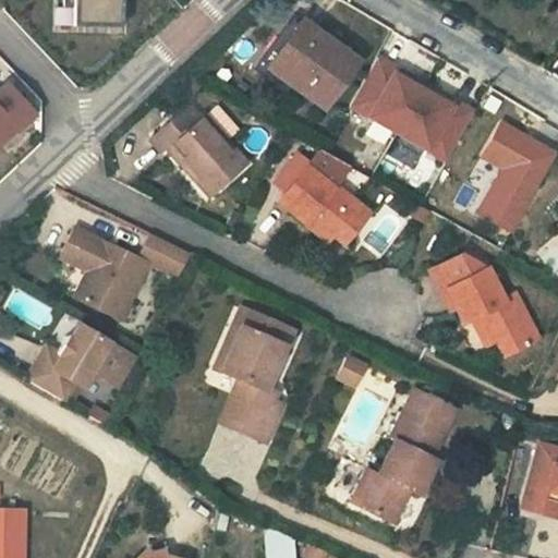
[(61,0),(62,7),(72,7),(72,26),(105,26),(105,19),(121,19),(121,0),(61,0)]
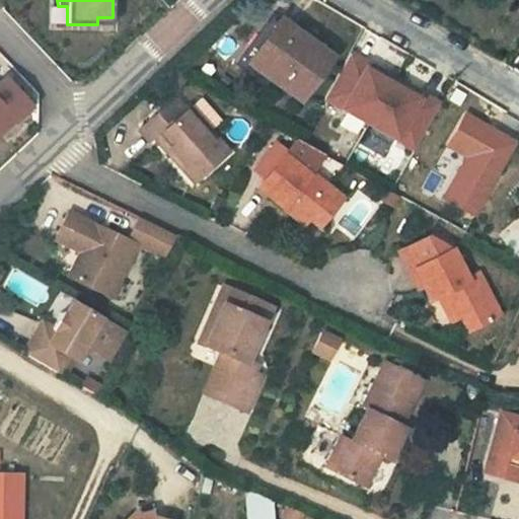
[(339,57),(286,25),(260,65),(312,98),(339,57)]
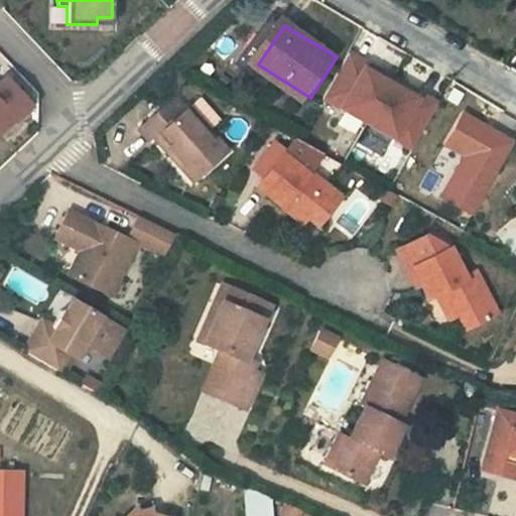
[(355,54),(328,100),(374,126),(399,80),(383,71),(381,76),(370,70),(373,65),(355,54)]
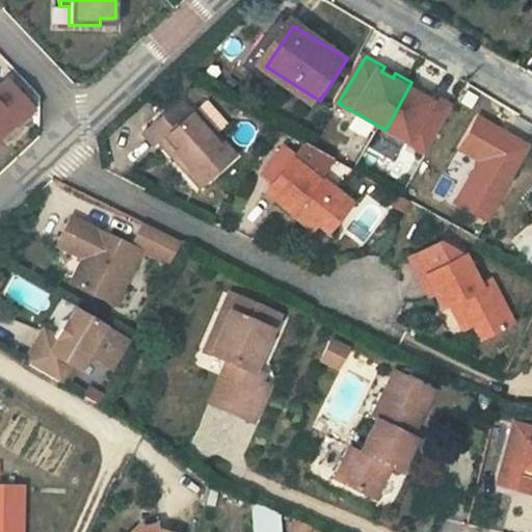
[(0,134),(12,123),(15,125),(31,108),(5,80),(0,84),(0,134)]
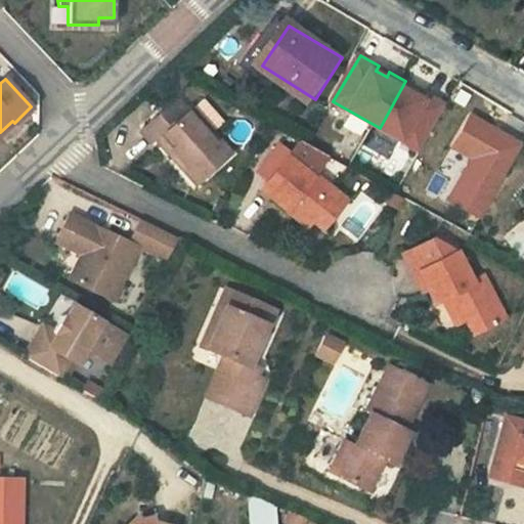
[(405,81),(380,128),(425,153),(452,107),(434,97),(431,101),(421,95),(423,91),(405,81)]
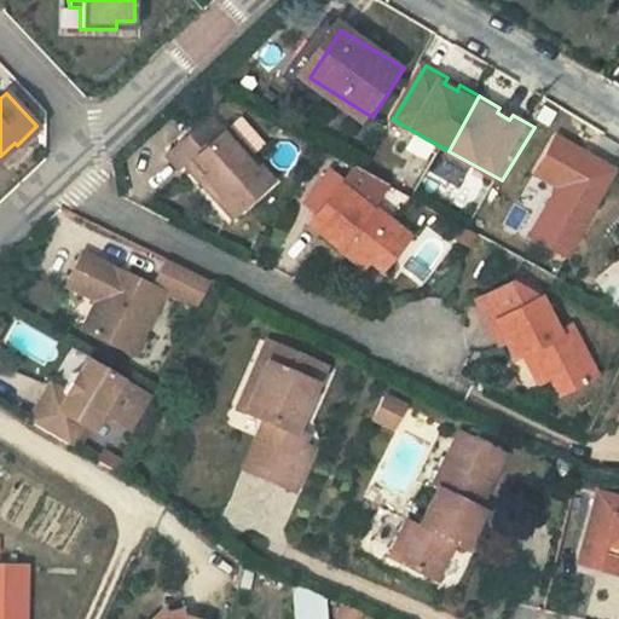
[(202,119),(171,146),(230,214),(267,180),(218,125),(212,129),(202,119)]
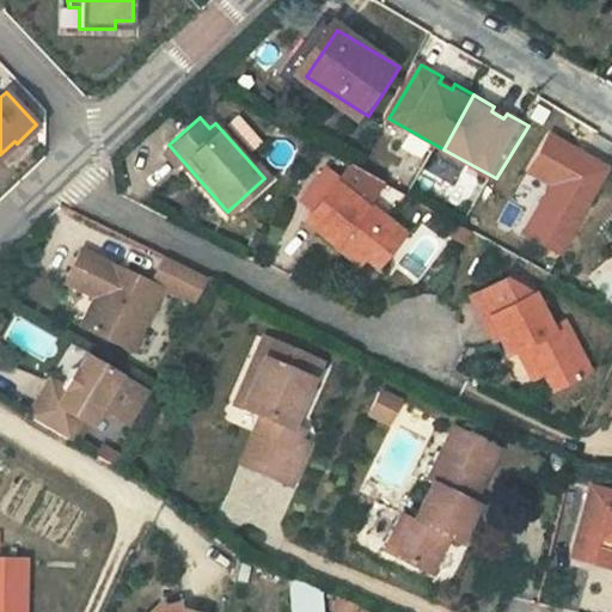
[(557,252),(606,167),(550,135),(530,172),(552,185),(525,233),(557,252)]
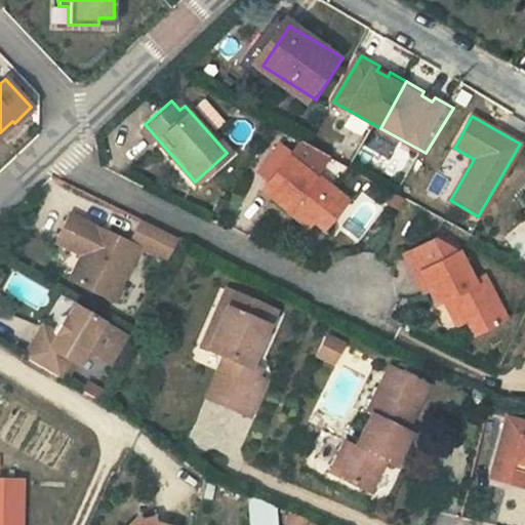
[(303,139),(287,157),(312,176),(330,155),(303,139)]
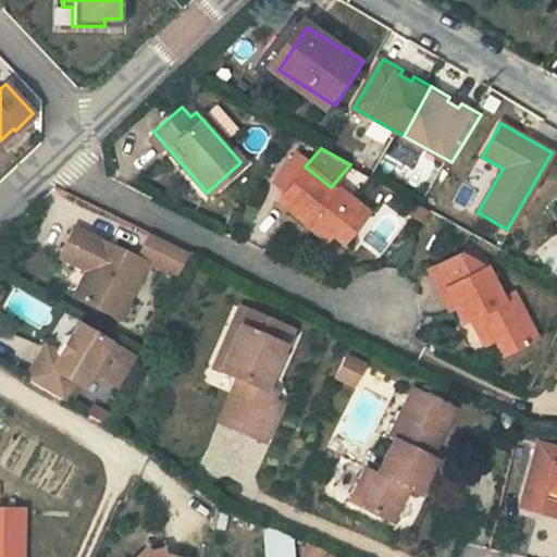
[(261,193),(274,202),(305,166),(293,156),(261,193)]
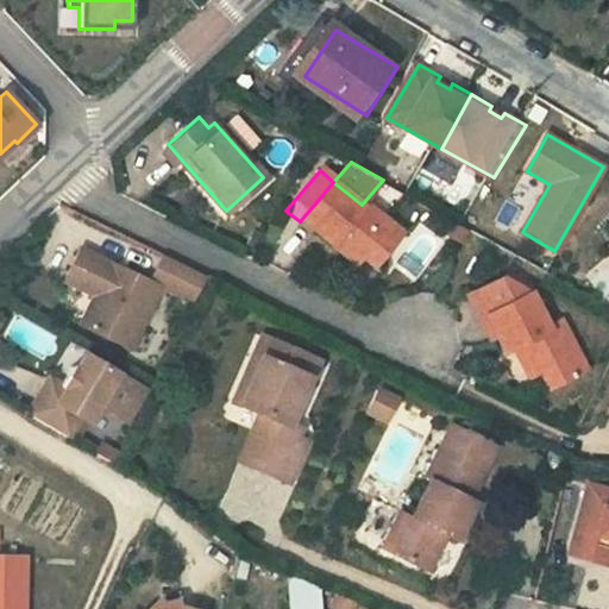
[(300,221),(330,245),(336,238),(346,246),(340,253),(355,264),(363,256),(374,264),(391,244),(376,227),(382,220),(362,205),(333,182),(300,221)]
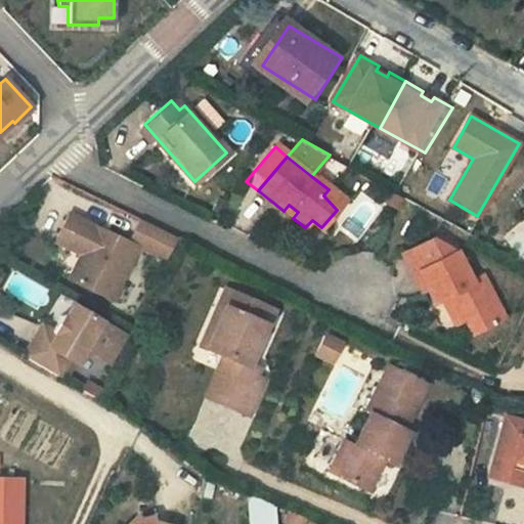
[(136,220),(126,238),(77,217),(69,232),(92,245),(84,260),(76,274),(114,293),(138,245),(163,256),(173,237),(136,220)]
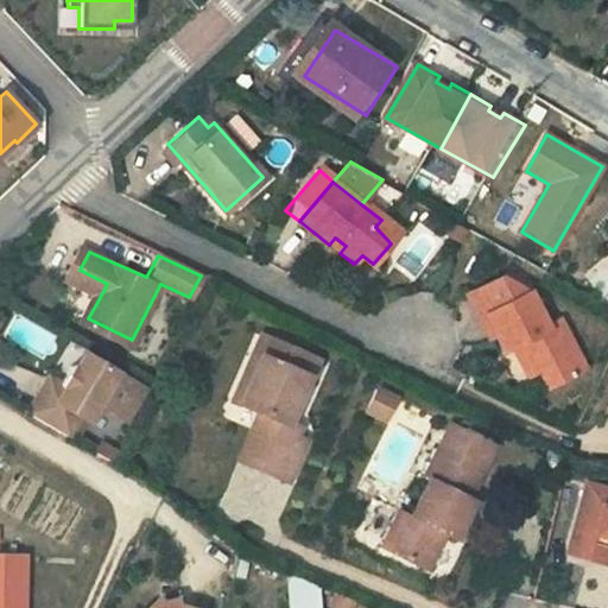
[(70,289),(97,302),(107,284),(80,270),(70,289)]
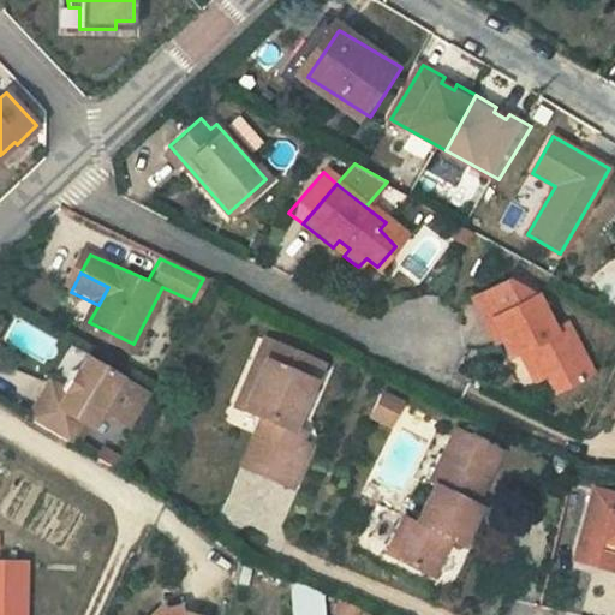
[(477,296),(489,318),(533,294),(523,273),(477,296)]
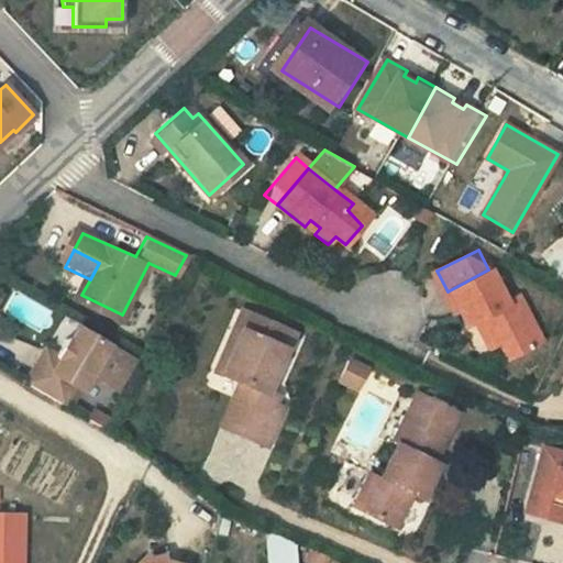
[(488,269),(448,291),(464,322),(472,319),(487,345),(497,341),(505,355),(534,340),(522,319),(530,316),(520,296),(506,301),(488,269)]
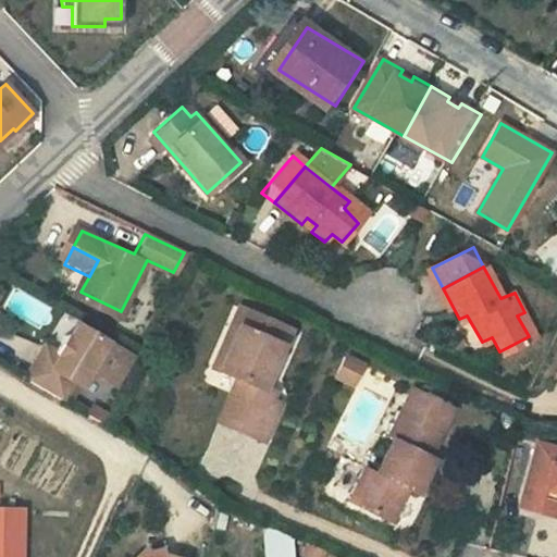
[(209,362),(218,368),(247,306),(239,302),(209,362)]
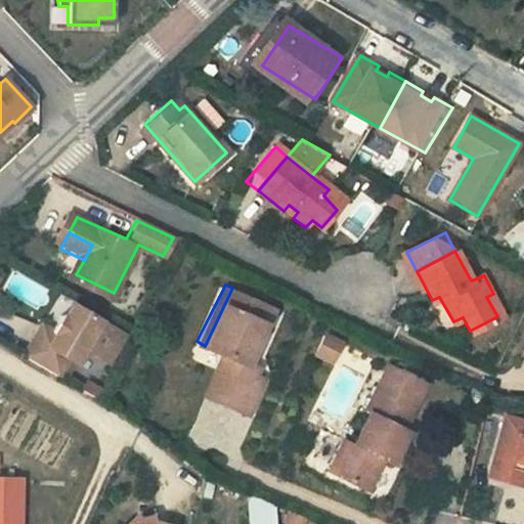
[(265,322),(255,317),(262,301),(232,288),(205,346),(220,354),(213,367),(230,376),(220,399),(244,410),(261,378),(252,373),(257,362),(249,358),(265,322)]
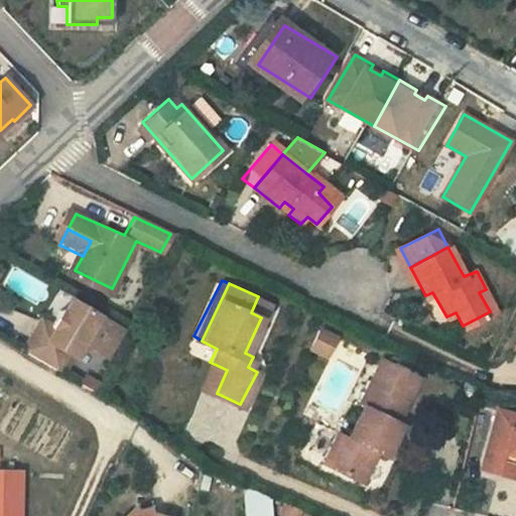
[(73,346),(81,350),(89,337),(117,351),(130,328),(72,296),(63,312),(53,308),(46,320),(54,326),(36,358),(59,372),(66,362),(73,346)]
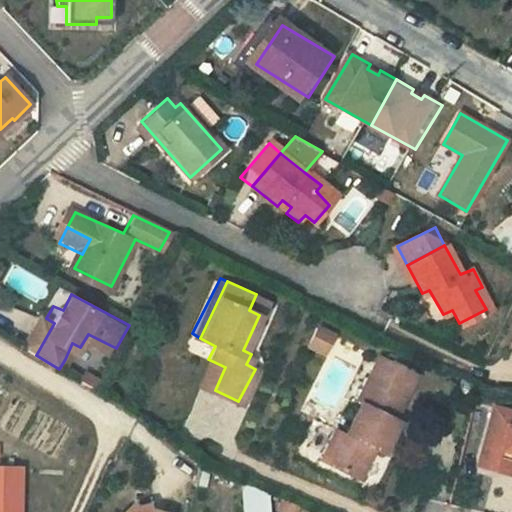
[(256,294),(249,310),(259,315),(267,299),(256,294)]
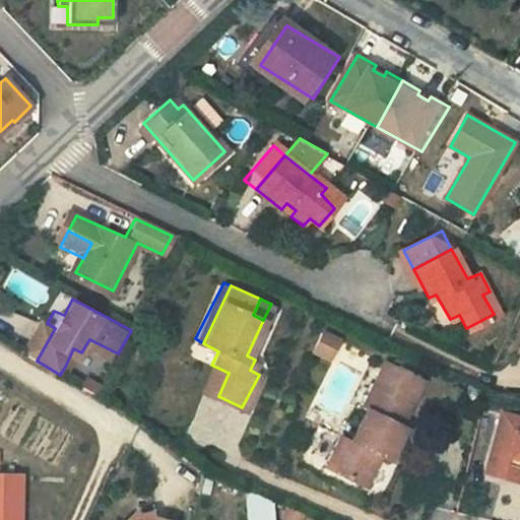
[(37,361),(55,328),(47,323),(39,319),(19,351),(37,361)]
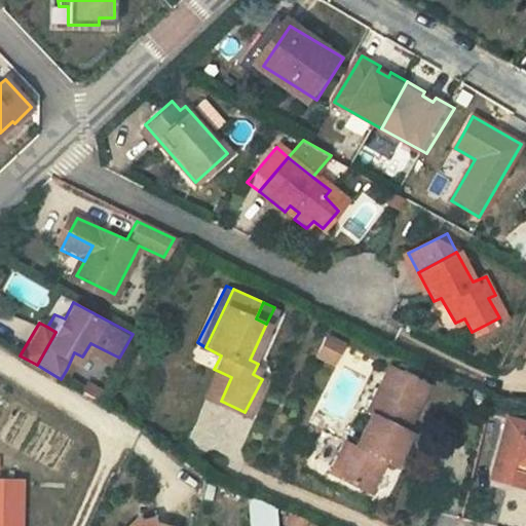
[(333,365),(344,342),(326,333),(314,355),(333,365)]
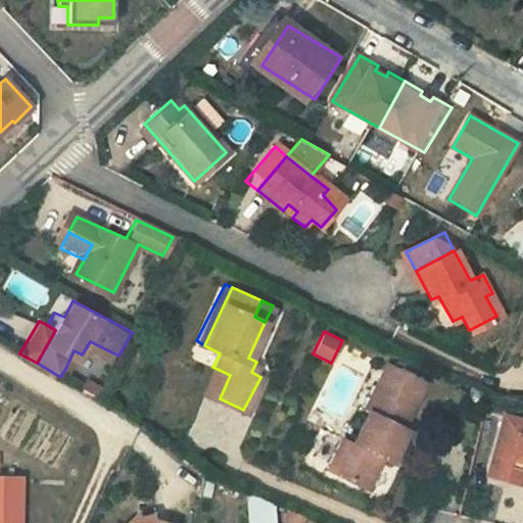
[(195,346),(190,357),(211,367),(216,357),(195,346)]
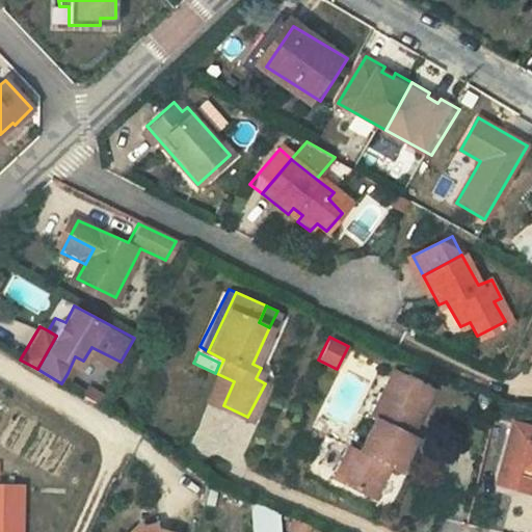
[(74,376),(83,361),(75,356),(68,373),(74,376)]
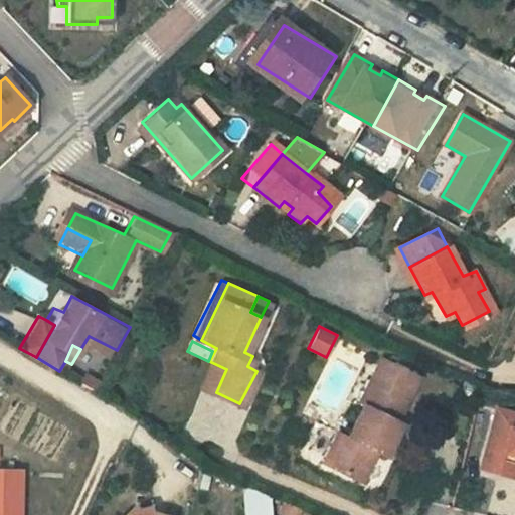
[(413,375),(378,358),(368,380),(373,382),(346,436),(337,432),(323,460),(357,477),(372,447),(383,452),(400,419),(394,416),(413,375)]
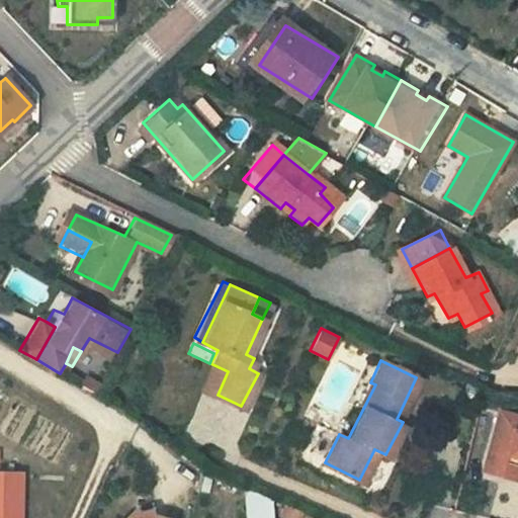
[(218,395),(228,371),(210,363),(199,385),(218,395)]
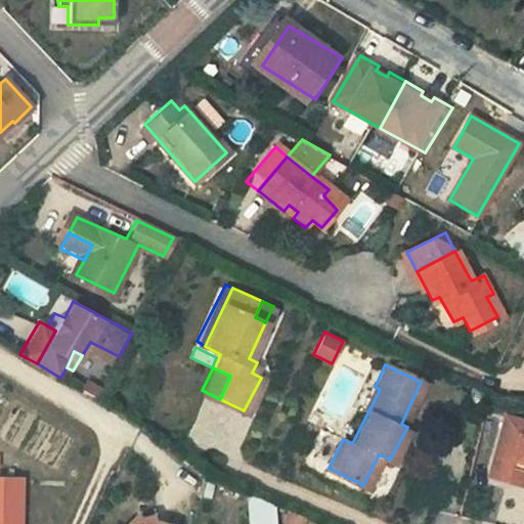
[(96,397),(103,385),(84,375),(78,387),(96,397)]
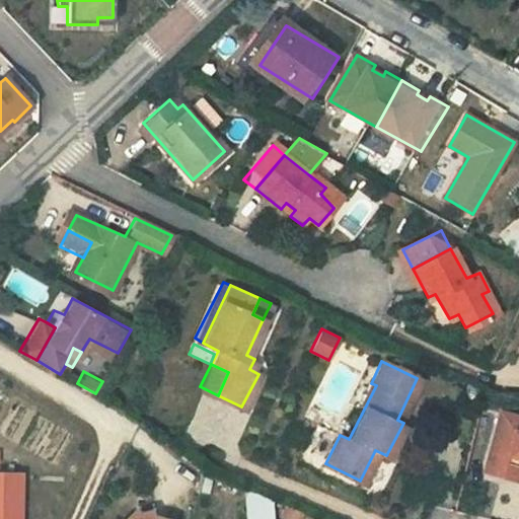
[(518,415),(510,413),(494,476),(509,480),(512,461),(518,463),(518,415)]
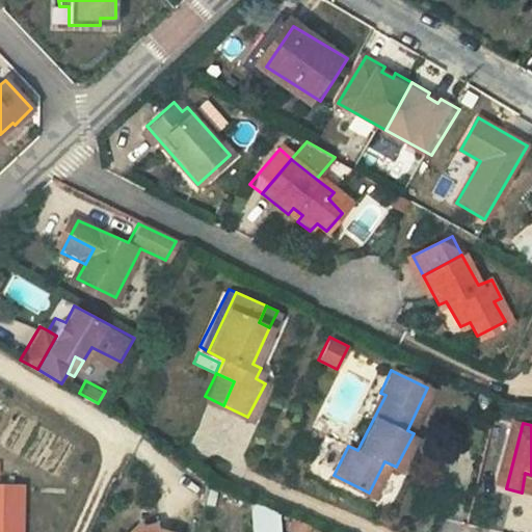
[(531,475),(525,473),(522,493),(531,495),(531,475)]
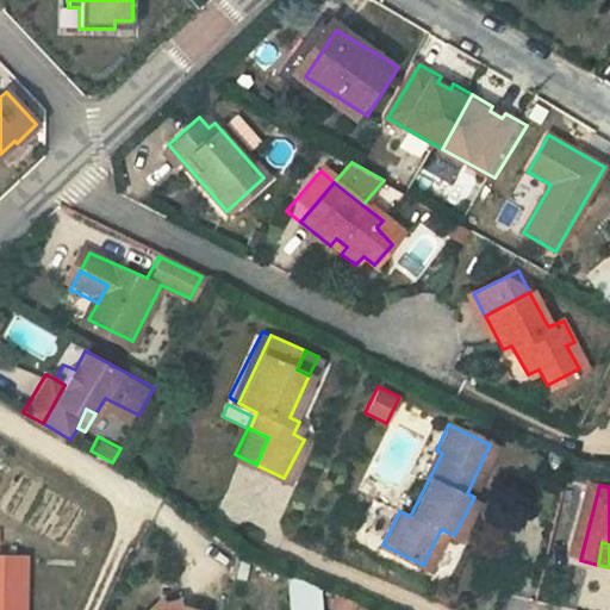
[(23,609),(24,556),(0,556),(0,609),(23,609)]
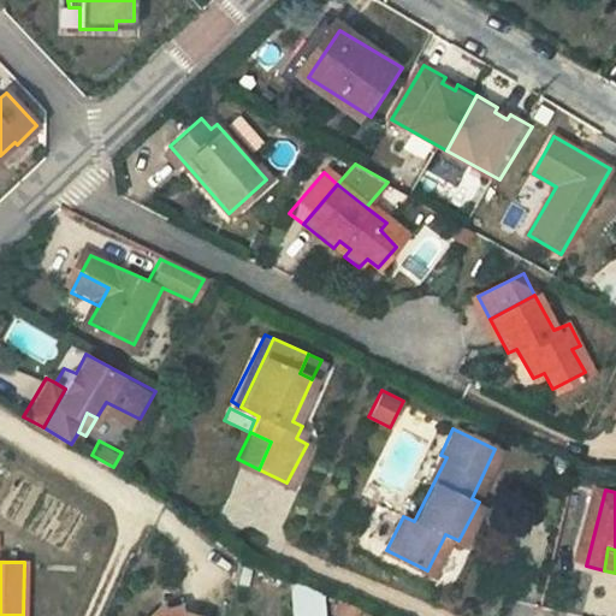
[(292,615),(324,615),(323,585),(292,587),(292,615)]
